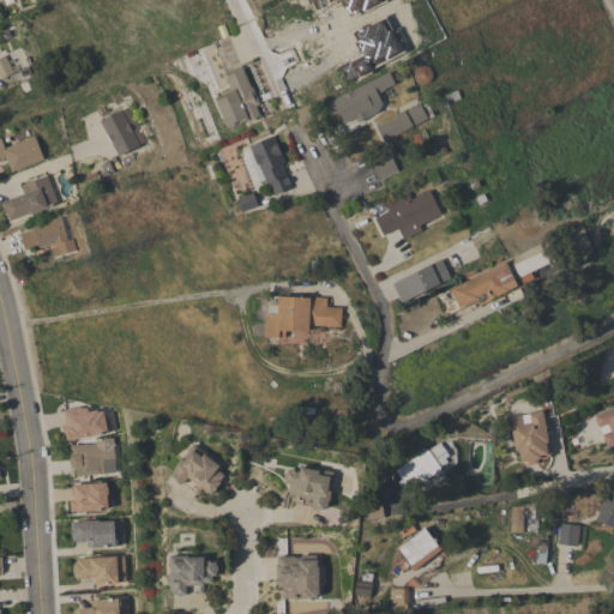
[(381,2),(380,0),(309,0),(313,8),(335,0),(339,0),(347,16),(381,2)]
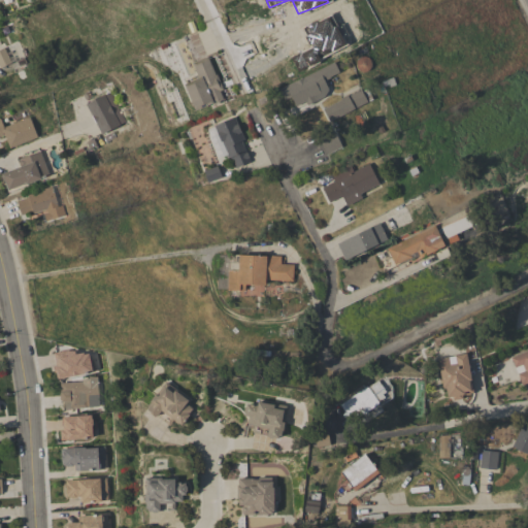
[(303,26),(311,48),(292,57),(296,66),(342,48),(330,15),(303,26)]
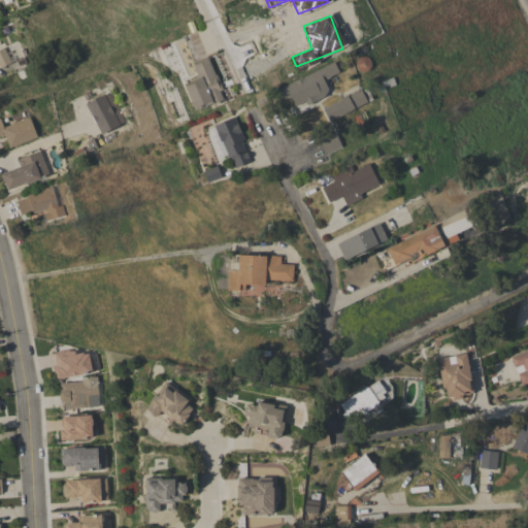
[(10,63),(0,68),(0,48),(3,47),(10,63)]
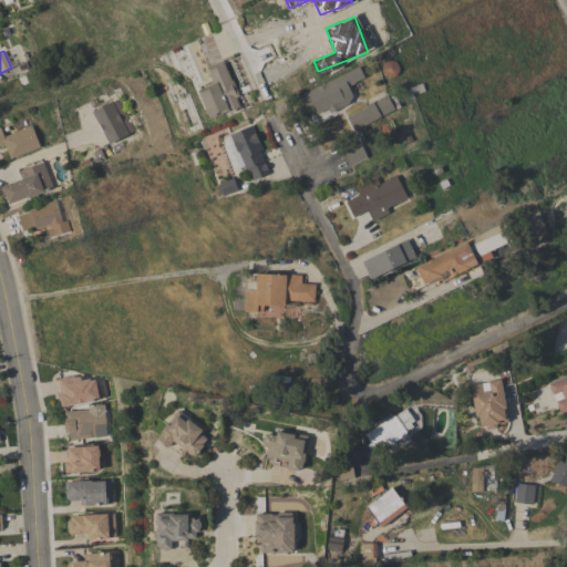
[(395,62),(397,64),(398,66),(398,70),(398,73),(395,74),(394,76),(392,76),(389,78),(387,76),(384,75),(382,72),(382,70),(382,68),(383,63),(385,61),(389,60),(392,60),(393,61),(395,62)]
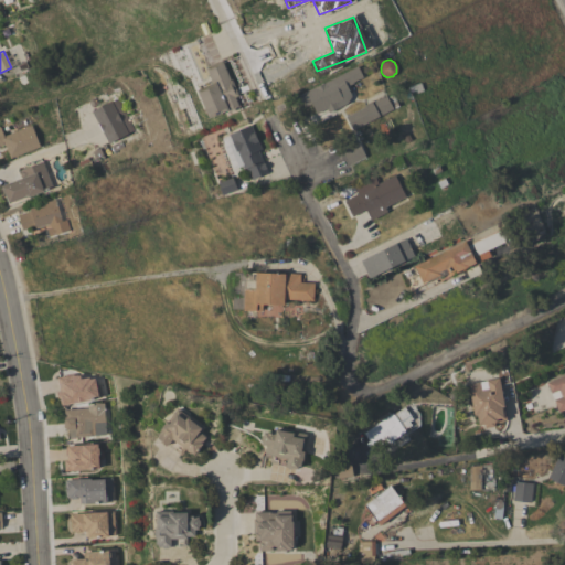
[(196,91),(213,83),(205,67),(222,61),(230,80),(231,80),(238,95),(234,97),(240,108),(228,113),(227,110),(209,118),(196,91)]
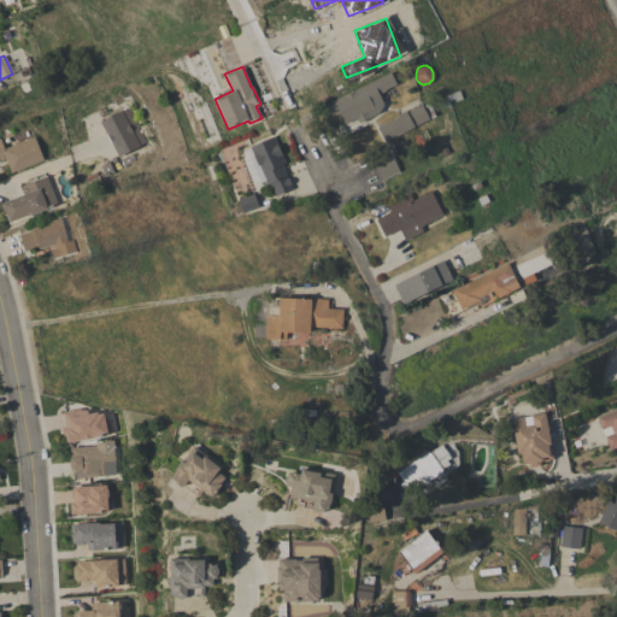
[(359,123),(357,118),(345,124),(339,112),(331,116),(325,104),(391,72),(397,86),(378,94),(383,105),(378,113),(370,118),(359,123)]
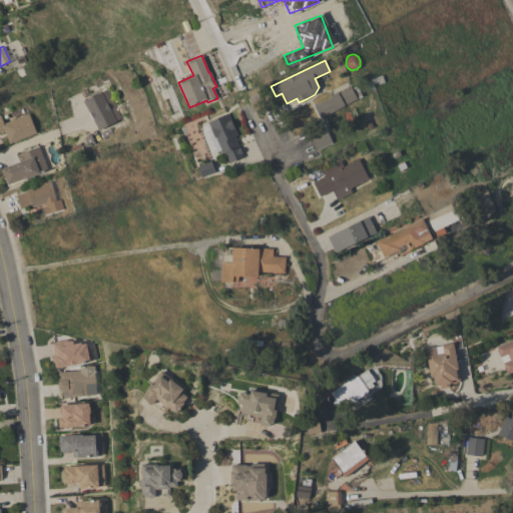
[(344,105),(320,118),(314,106),(337,93),(350,86),(357,98),(344,105)]
